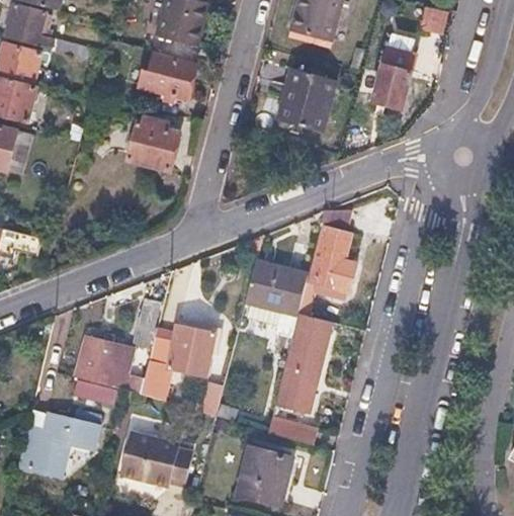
[(28,0),(60,9),(62,0),(28,0)]
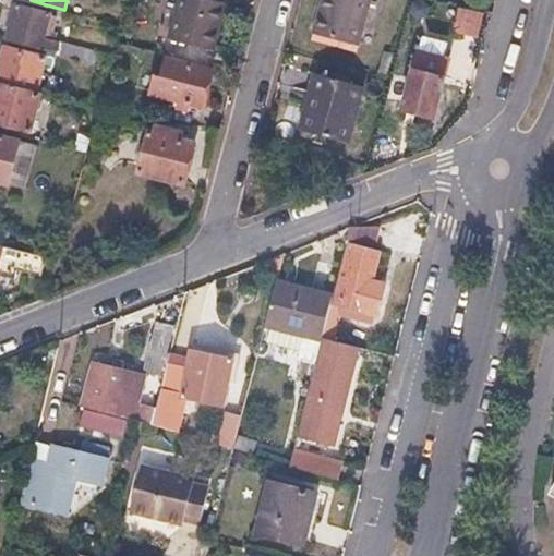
[(225,2),(216,0),(180,0),(170,38),(213,49),(225,2)]
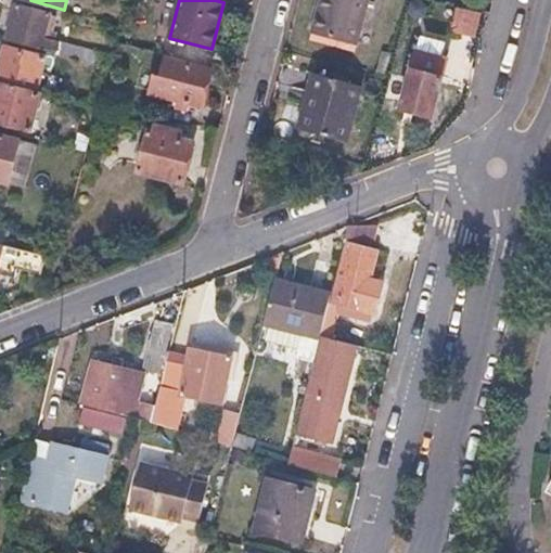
[(321,0),(312,33),(359,46),(371,0),(321,0)]
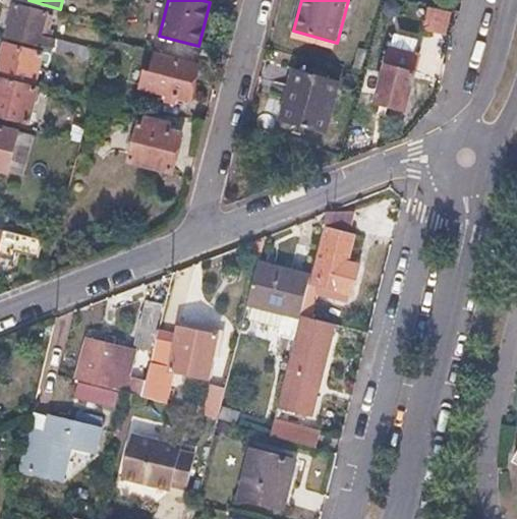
[(47,10),(15,2),(7,34),(43,44),(45,38),(40,37),(47,10)]
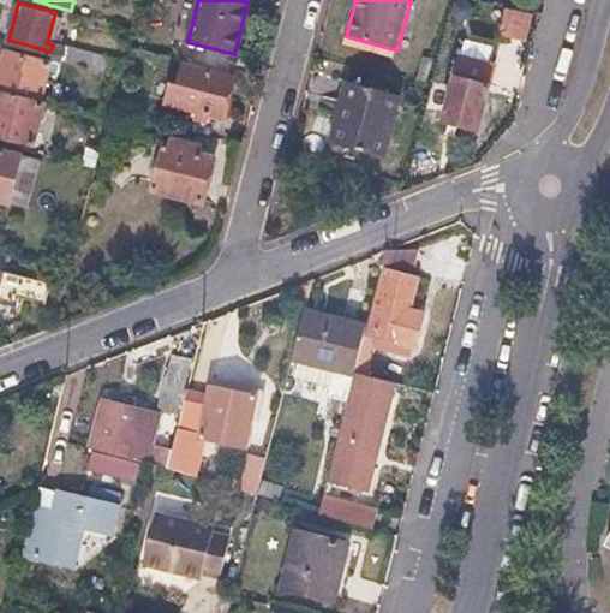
[(100,53),(65,45),(61,58),(96,66),(100,53)]
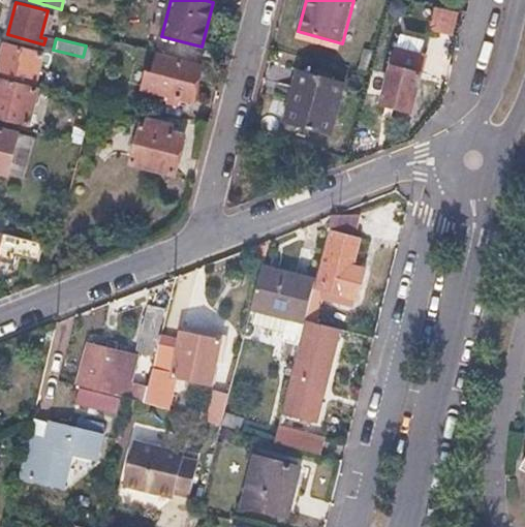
[(43,52),(6,41),(0,63),(0,76),(34,86),(43,52)]
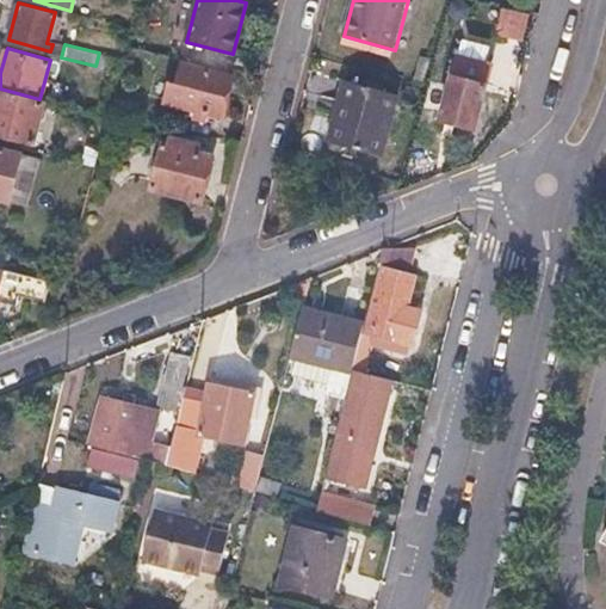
[(493,65),(458,55),(441,118),(476,128),(493,65)]
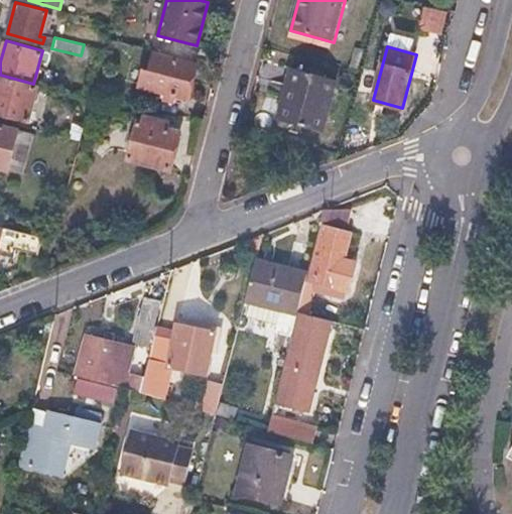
[(149,70),(144,69),(139,87),(187,99),(197,65),(154,53),(149,70)]
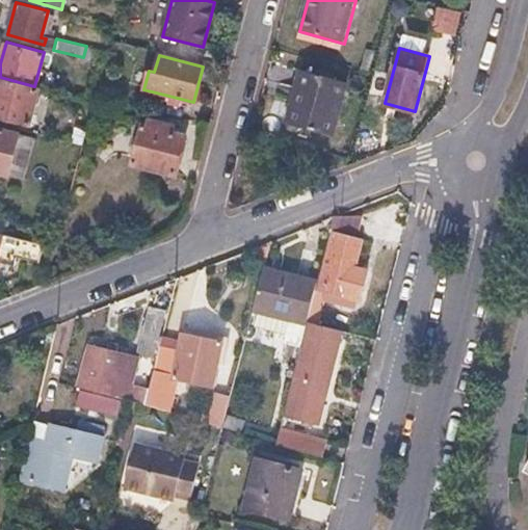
[(373,60),(364,57),(361,71),(369,73),(373,60)]
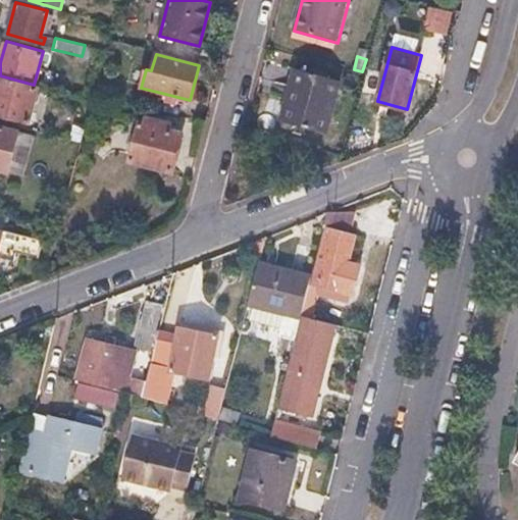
[(294,84),(299,85),(290,120),(328,131),(343,79),(298,66),(294,84)]
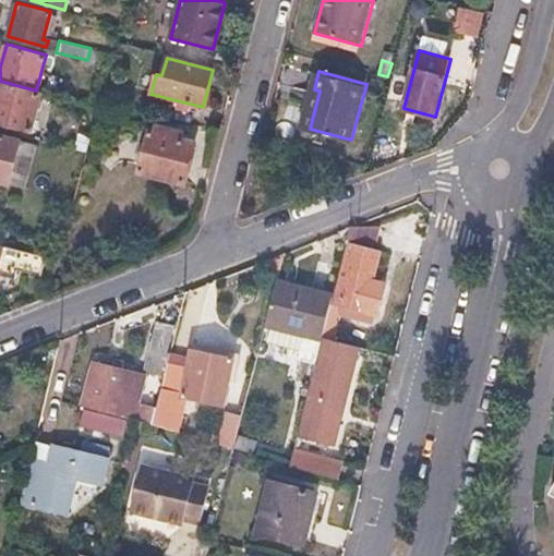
[(36,91),(0,81),(0,120),(32,130),(40,93),(36,91)]
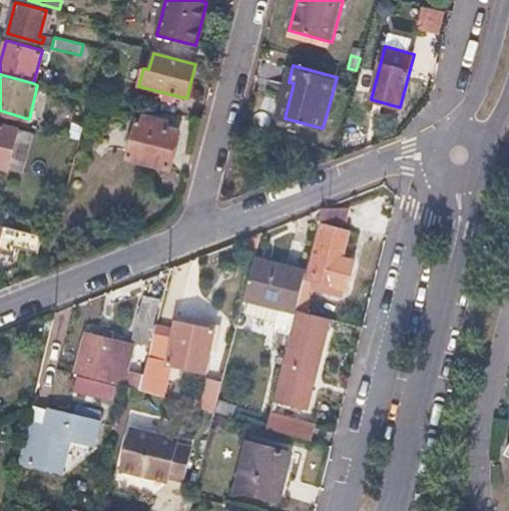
[(145,124),(136,121),(126,157),(167,169),(177,133),(157,127),(159,120),(147,117),(145,124)]
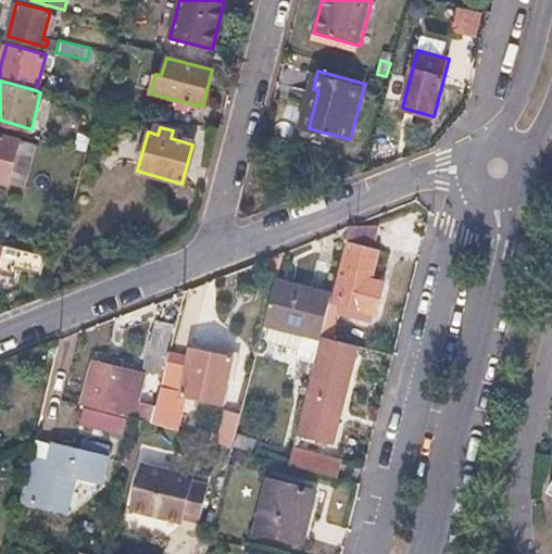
[(19,138),(0,133),(0,178),(8,180),(19,138)]
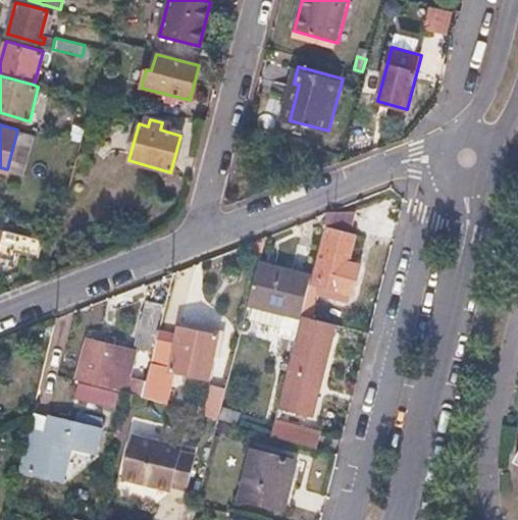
[(355,212),(326,212),(310,276),(308,284),(320,288),(334,291),(352,296),(360,265),(343,261),(355,212)]
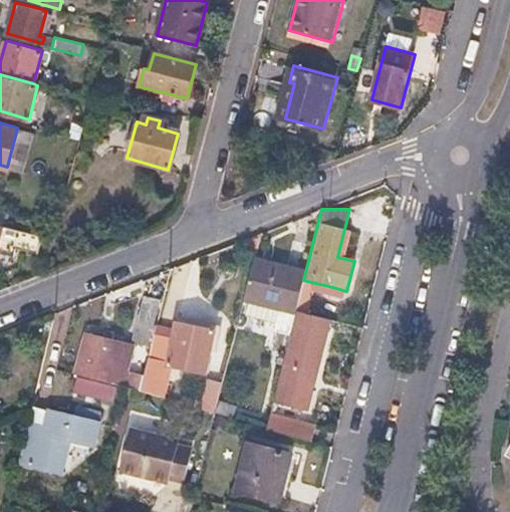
[(4,227),(0,225),(0,251),(14,255),(16,246),(38,252),(43,235),(4,225),(4,227)]
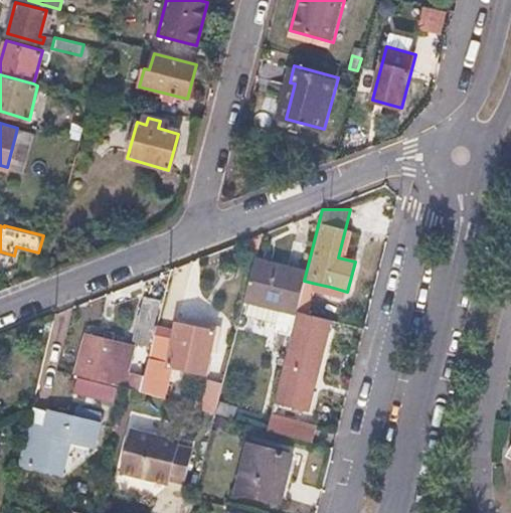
[(306,273),(254,259),(243,300),(296,313),(297,309),(304,281),(306,273)]
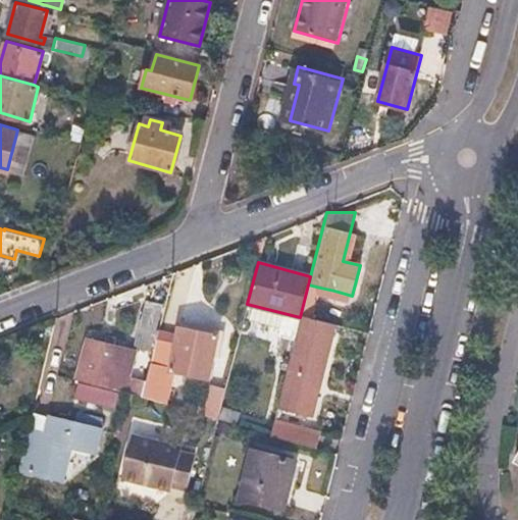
[(320,288),(308,284),(301,313),(312,316),(318,296),(320,288)]
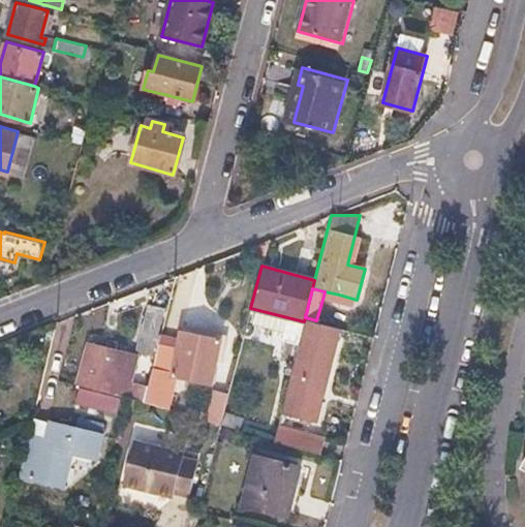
[(339,295),(325,291),(322,300),(337,303),(339,295)]
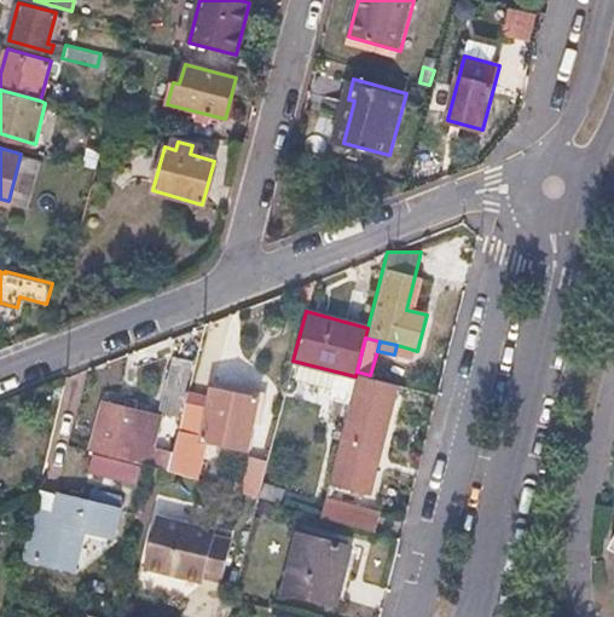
[(192,361),(173,356),(163,392),(169,393),(167,403),(180,407),(192,361)]
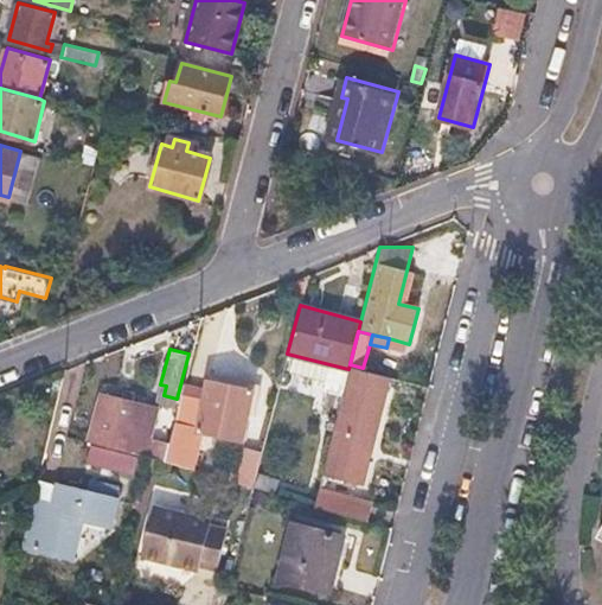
[(363,368),(350,364),(348,369),(322,475),(363,485),(391,376),(363,368)]
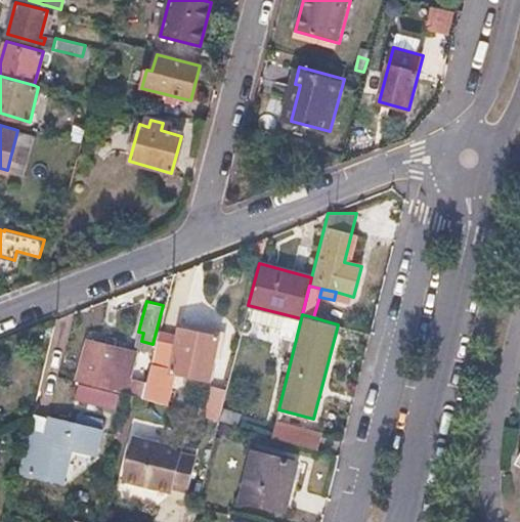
[(181,329),(179,338),(172,370),(171,373),(209,381),(218,338),(181,329)]
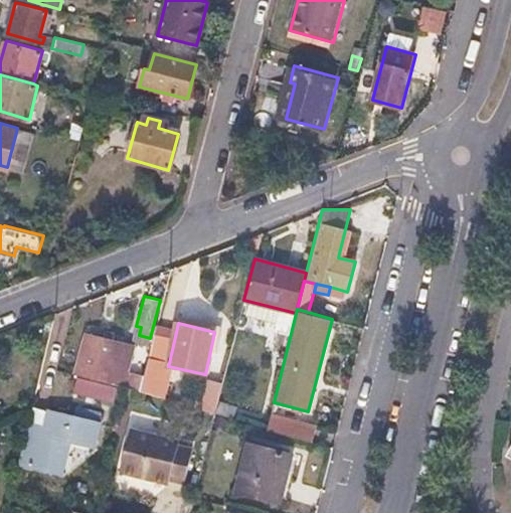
[(176,332),(156,327),(149,358),(169,363),(176,332)]
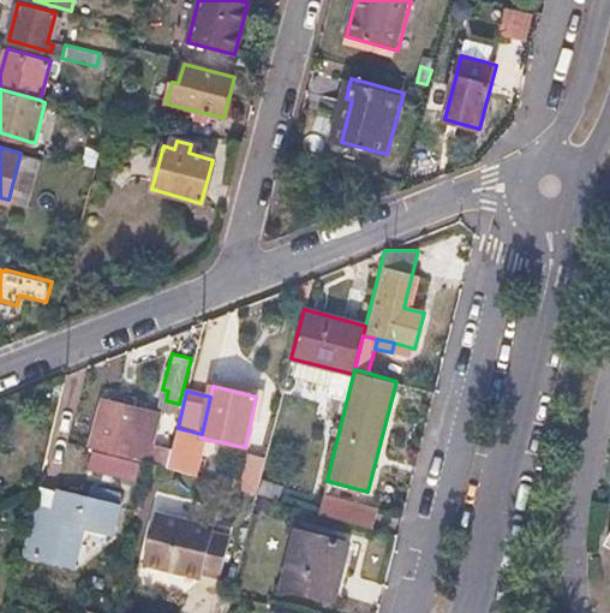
[(141,409),(105,399),(95,433),(123,440),(120,447),(130,450),(141,409)]
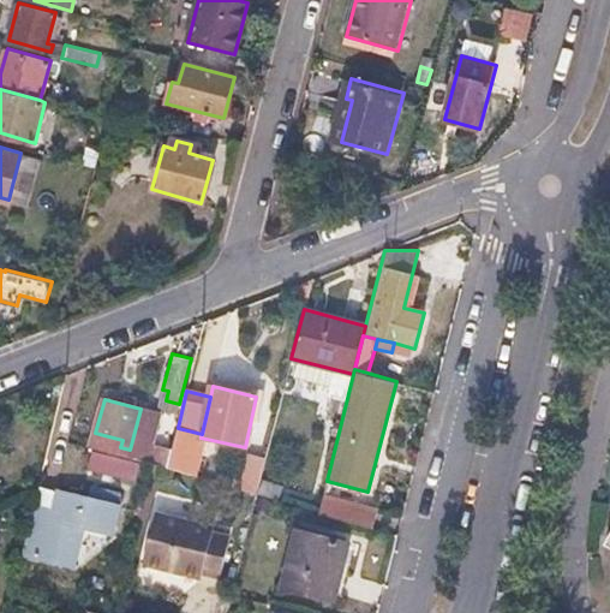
[(40,484),(39,488),(24,551),(72,563),(82,524),(112,533),(118,505),(40,484)]
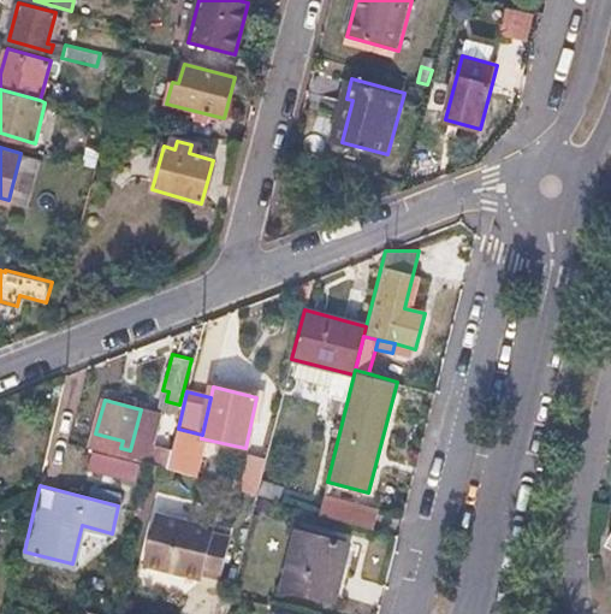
[(377,511),(324,496),(319,515),(372,529),(377,511)]
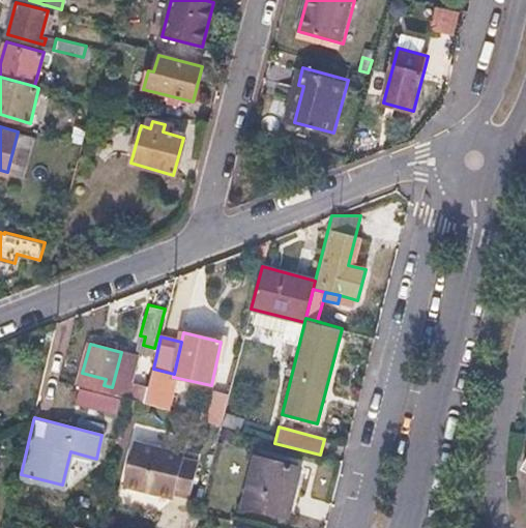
[(184,453),(135,441),(123,485),(174,497),(175,493),(190,496),(199,462),(183,458),(184,453)]
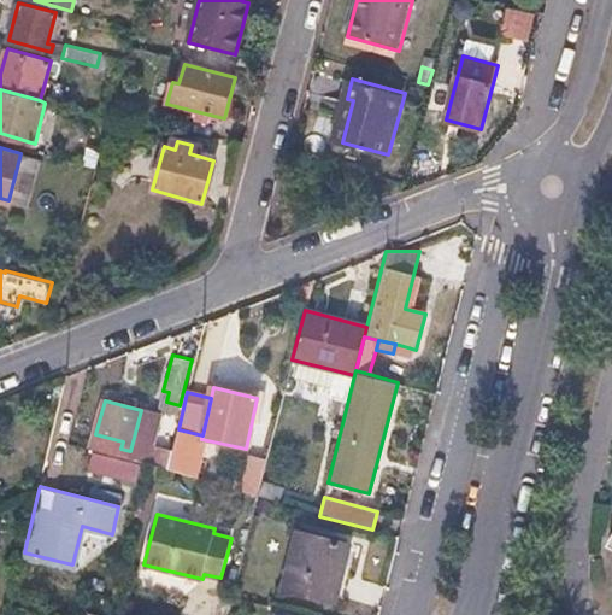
[(341,542),(292,528),(276,586),(325,599),(341,542)]
